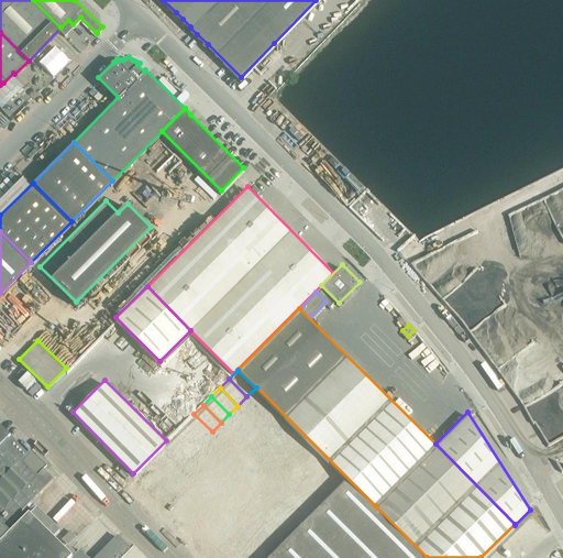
[(212,431),(194,414),(185,423),(202,440),(212,431)]
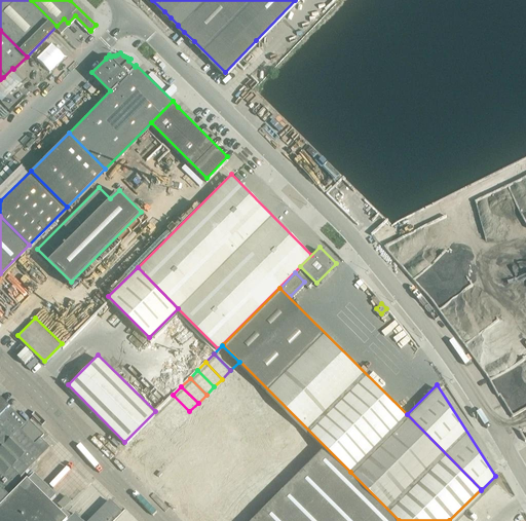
[(265,406),(273,398),(262,386),(254,395),(265,406)]
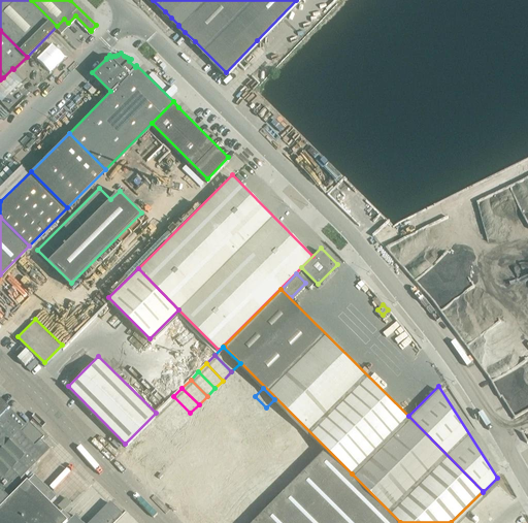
[(0,415),(9,405),(0,396),(0,415)]
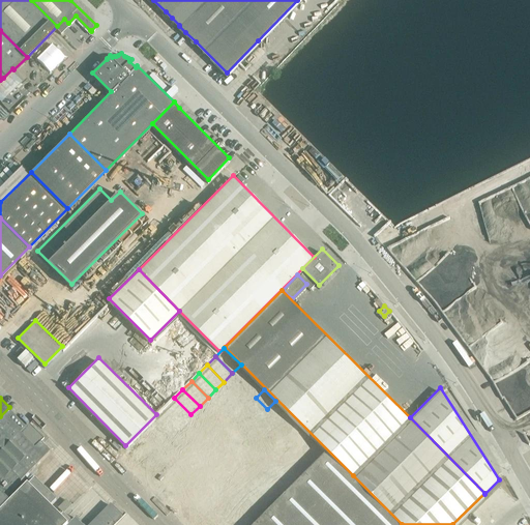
[(166,406),(182,423),(190,414),(174,398),(166,406)]
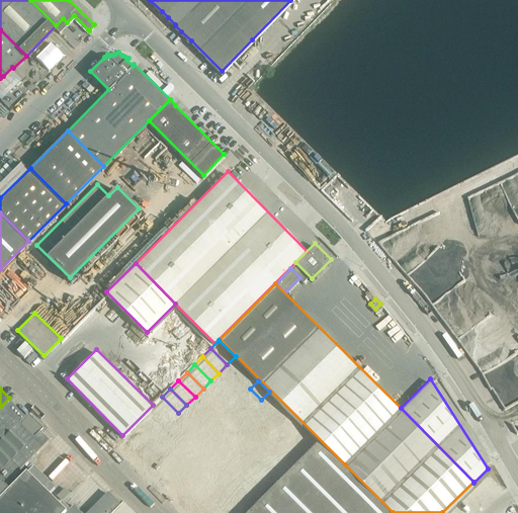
[(242,397),(253,408),(261,400),(250,389),(242,397)]
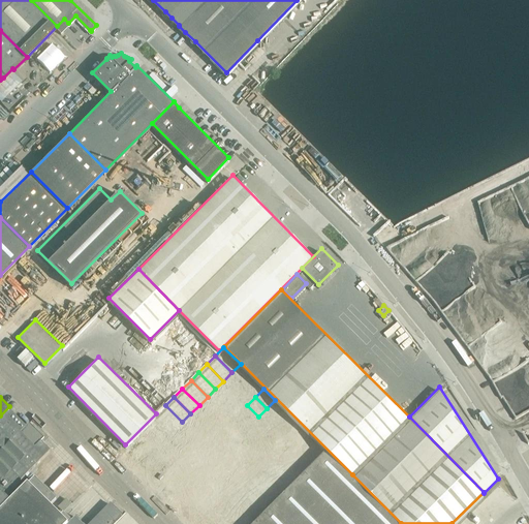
[(267,408),(279,420),(286,411),(275,400),(267,408)]
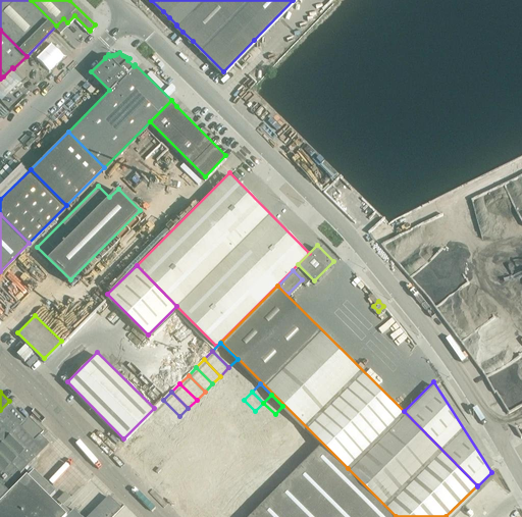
[(163,400),(156,407),(173,423),(179,416),(163,400)]
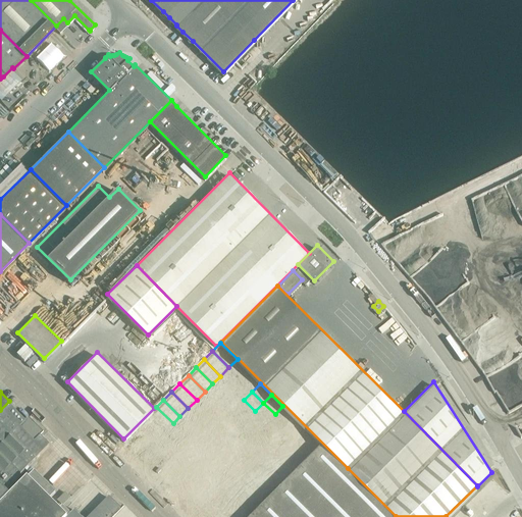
[(244,400),(236,408),(247,419),(255,411),(244,400)]
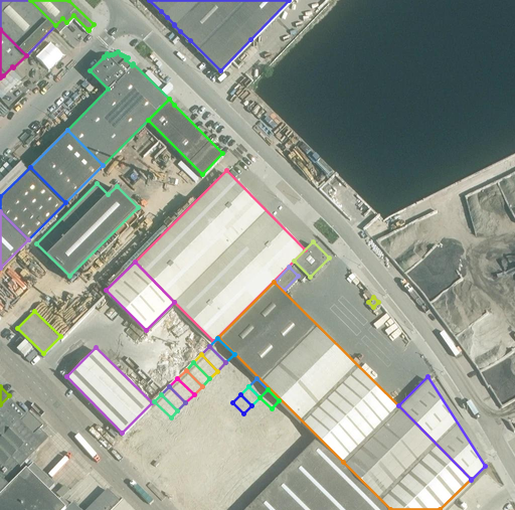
[(0,412),(0,413),(0,476),(4,480),(49,436),(43,430),(40,427),(25,411),(23,409),(21,407),(9,395),(0,404),(0,412)]
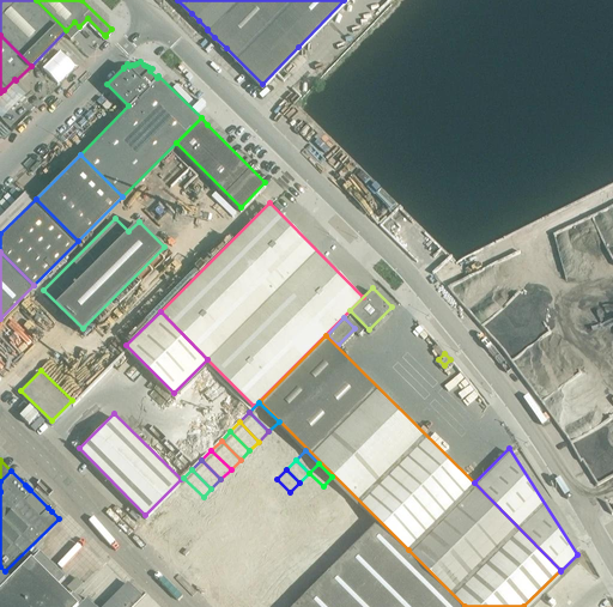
[(323,486),(309,473),(299,483),(313,496),(323,486)]
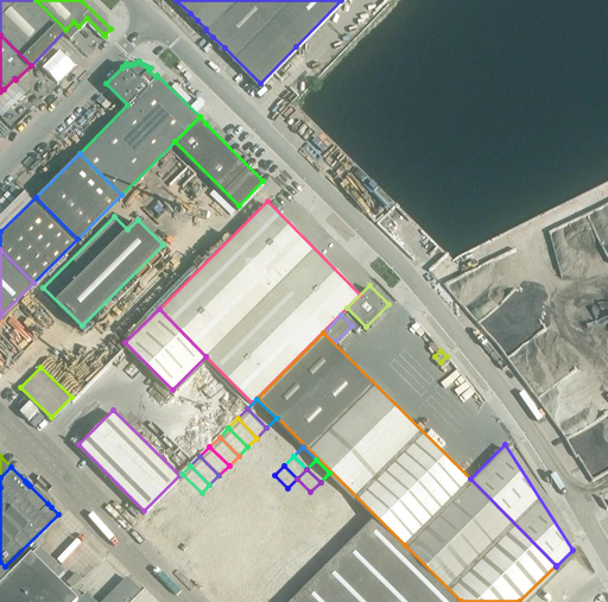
[(172,483),(191,502),(202,493),(182,474),(172,483)]
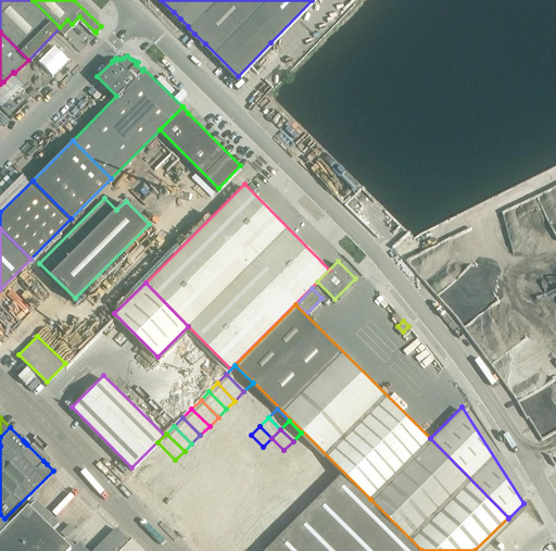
[(263,447),(251,435),(243,442),(255,454),(263,447)]
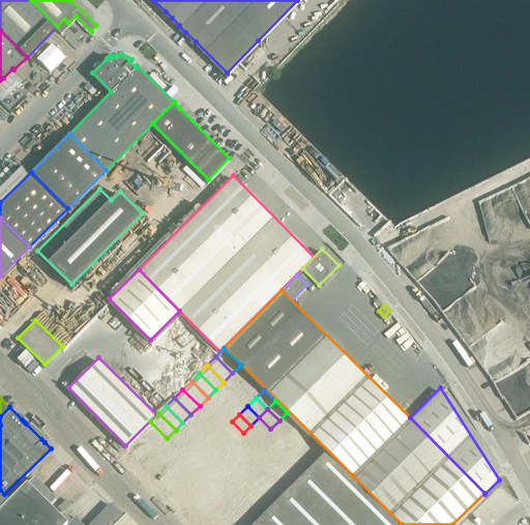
[(259,417),(251,426),(263,437),(270,429),(259,417)]
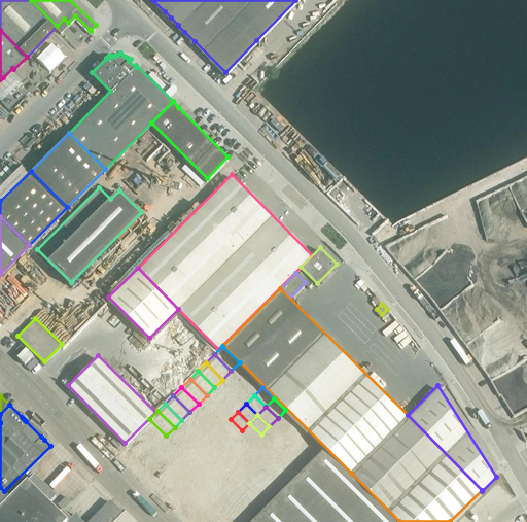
[(149,419),(141,427),(157,445),(166,436),(149,419)]
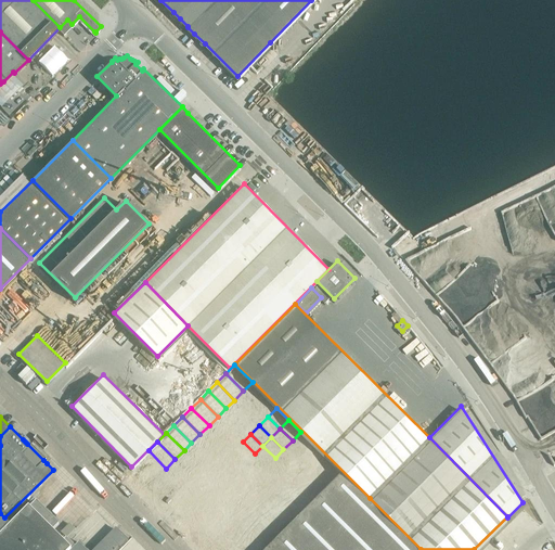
[(234,450),(246,462),(255,453),(243,442),(234,450)]
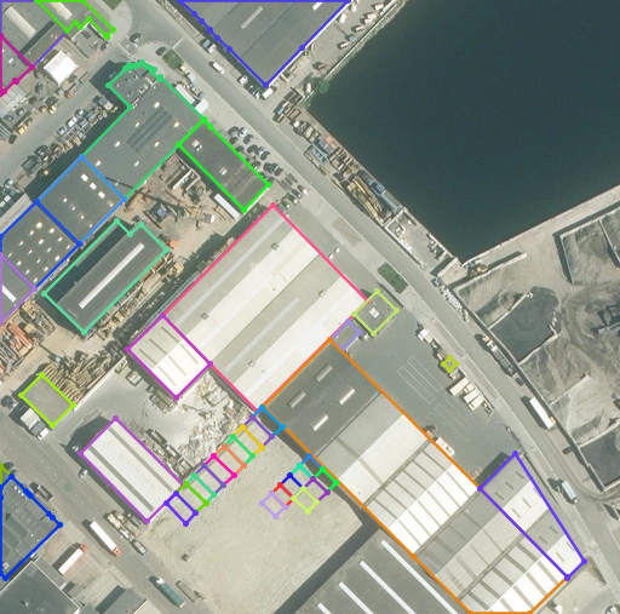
[(298,520),(308,511),(293,498),(285,506),(298,520)]
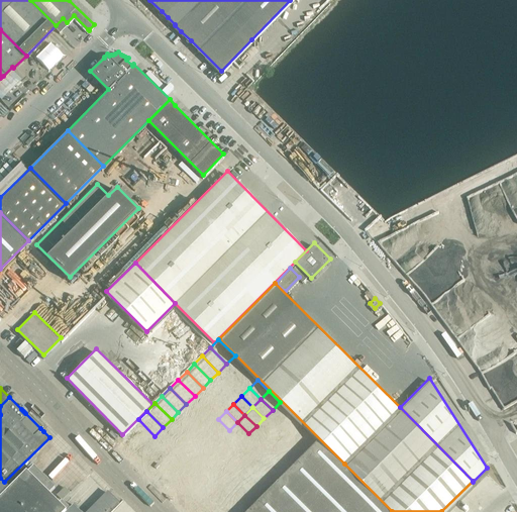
[(145,444),(154,436),(138,419),(129,428),(145,444)]
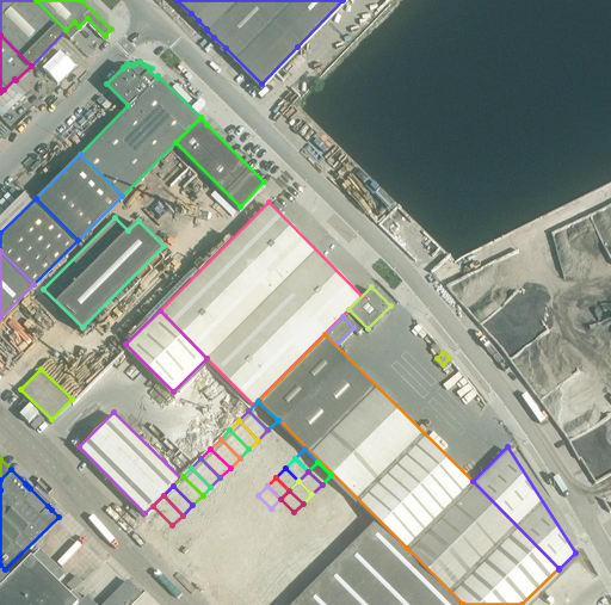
[(271,508),(258,495),(247,505),(261,519),(271,508)]
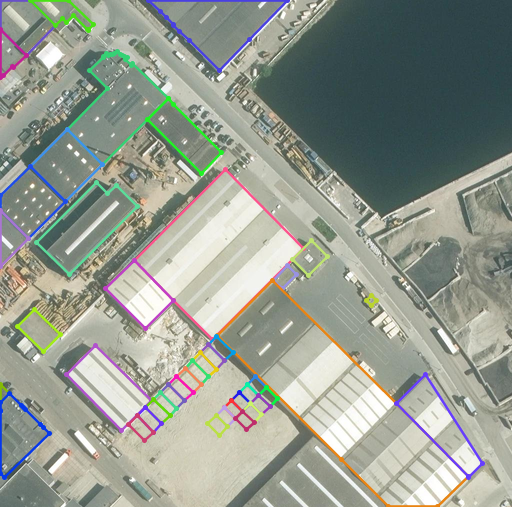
[(246,429),(235,418),(227,426),(238,437),(246,429)]
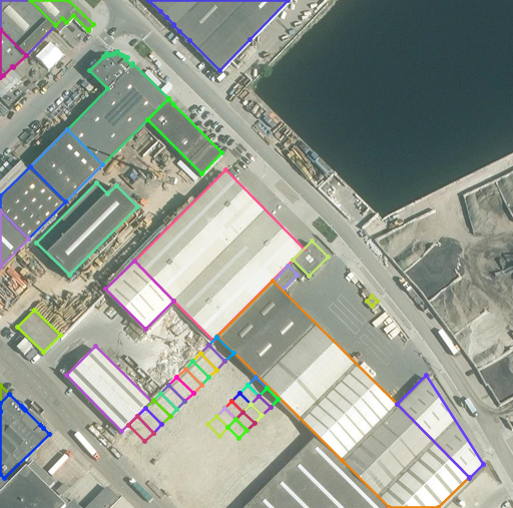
[(293,430),(307,443),(315,435),(301,422),(293,430)]
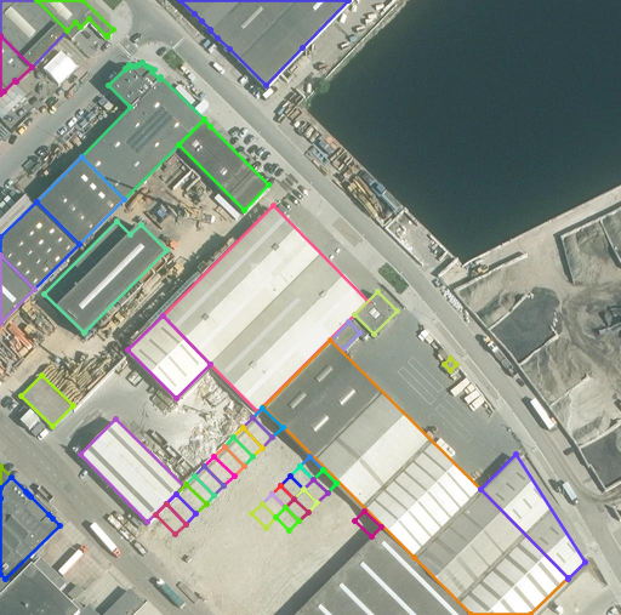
[(256,537),(266,528),(251,513),(241,523),(256,537)]
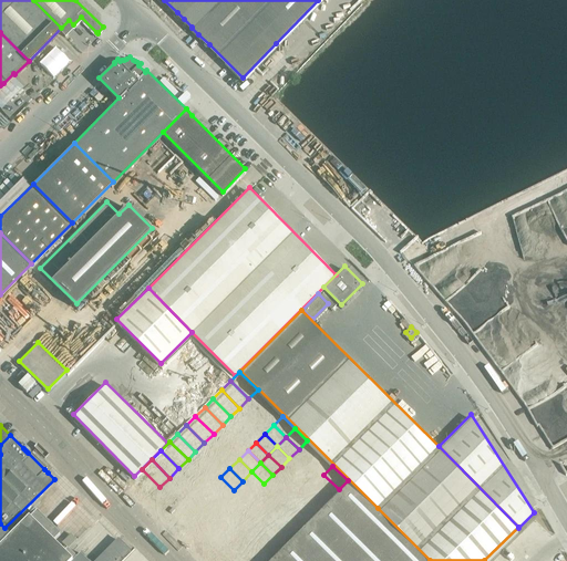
[(160,487),(142,469),(134,477),(153,495),(160,487)]
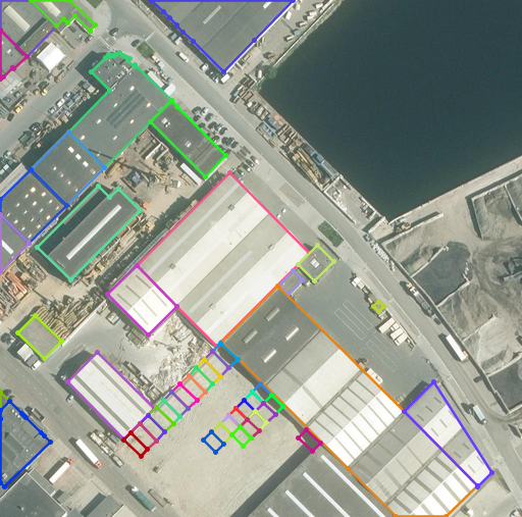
[(223,444),(235,455),(243,446),(231,434),(223,444)]
